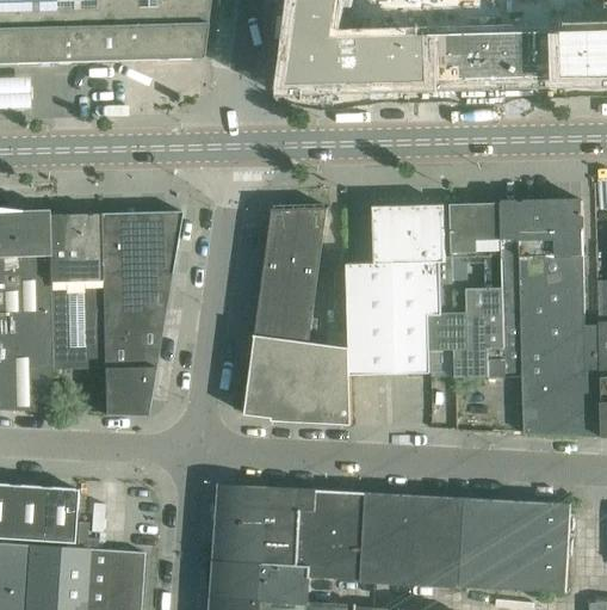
[(0,62),(199,56),(206,0),(0,0),(0,62)]
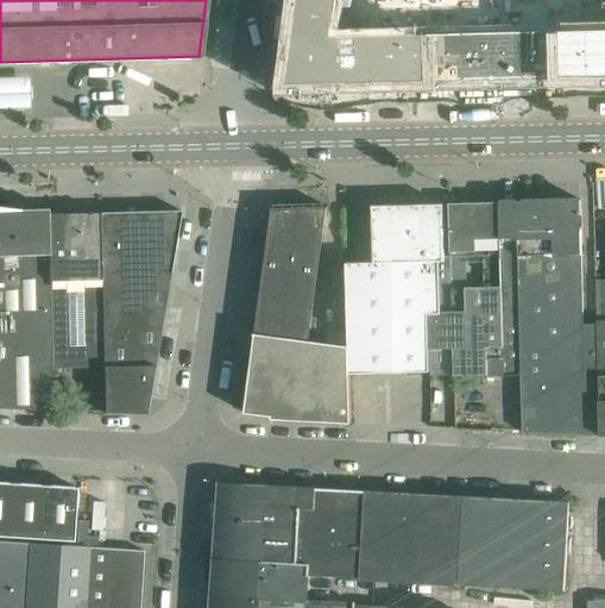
[(298,0),(288,82),(604,73),(604,0),(298,0)]
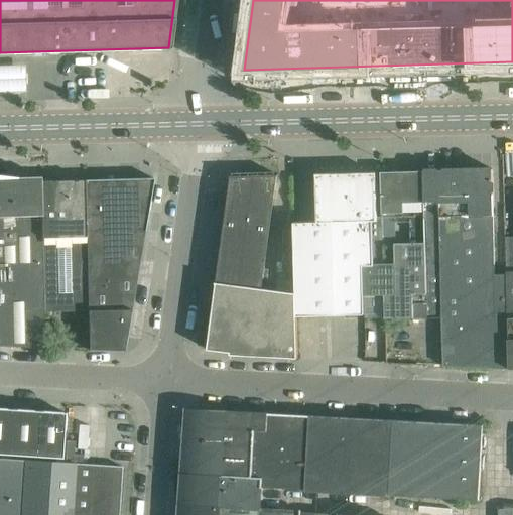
[(22,66),(0,66),(0,92),(23,92),(22,66)]
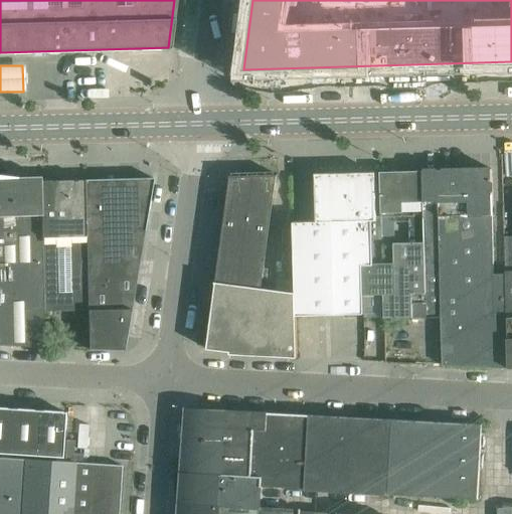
[(409,294),(409,317),(439,316),(440,364),(505,367),(503,274),(491,274),(489,205),(490,205),(489,168),(435,169),(435,170),(420,170),(421,201),(421,213),(423,294),(409,294)]
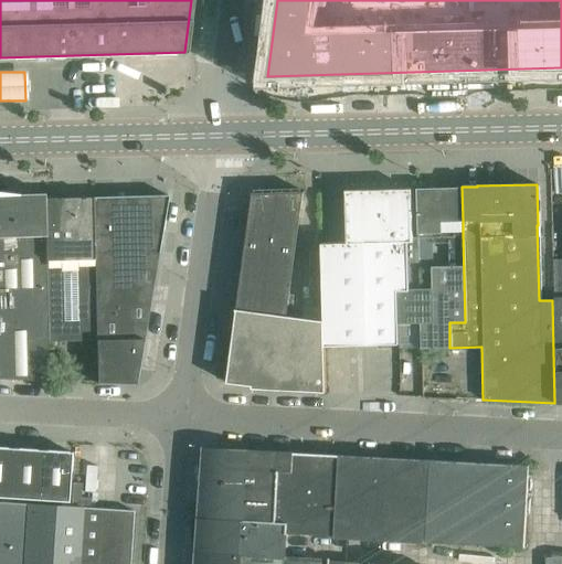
[(416,235),(463,234),(463,221),(462,221),(460,187),(414,188),(416,235)]
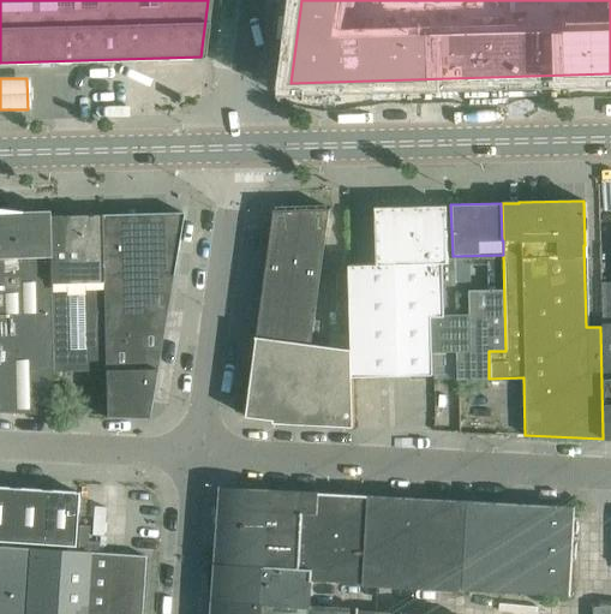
[(373,207),(375,263),(347,264),(351,376),(431,374),(431,352),(430,316),(443,316),(443,315),(442,263),(447,262),(444,204),(373,207)]
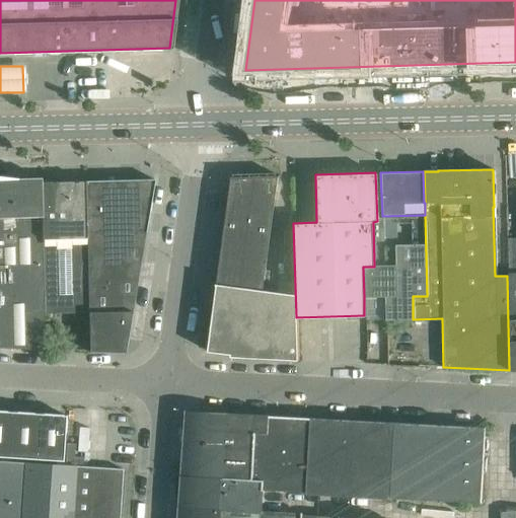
[(231,177),(217,284),(261,290),(276,176),(231,177)]
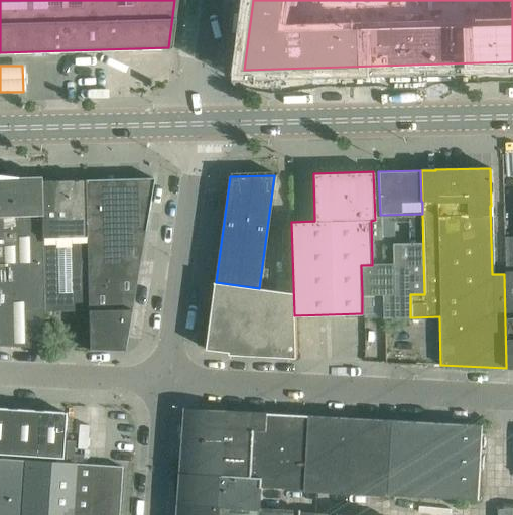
[(82,179),(85,310),(86,350),(121,349),(150,177),(82,179)]
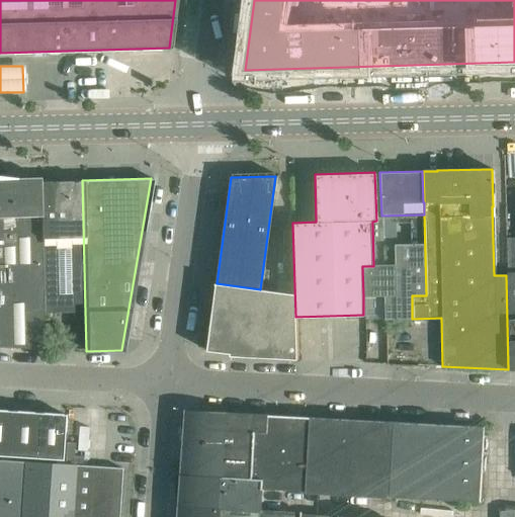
[(41,313),(85,312),(82,180),(50,181),(38,181),(41,313)]
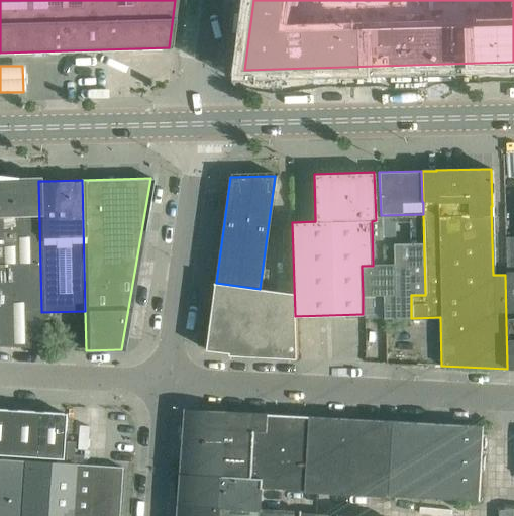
[(0,345),(41,347),(37,181),(0,182),(0,345)]
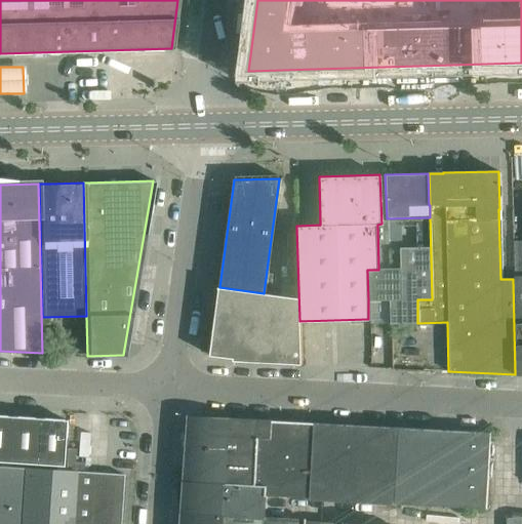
[(514,274),(513,237),(503,237),(504,274),(514,274)]
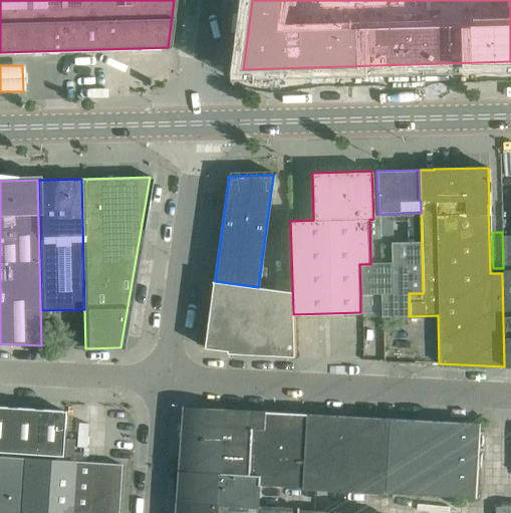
[(421,241),(378,242),(379,263),(370,263),(370,264),(359,264),(360,294),(380,294),(380,317),(409,316),(409,293),(423,293),(421,241)]
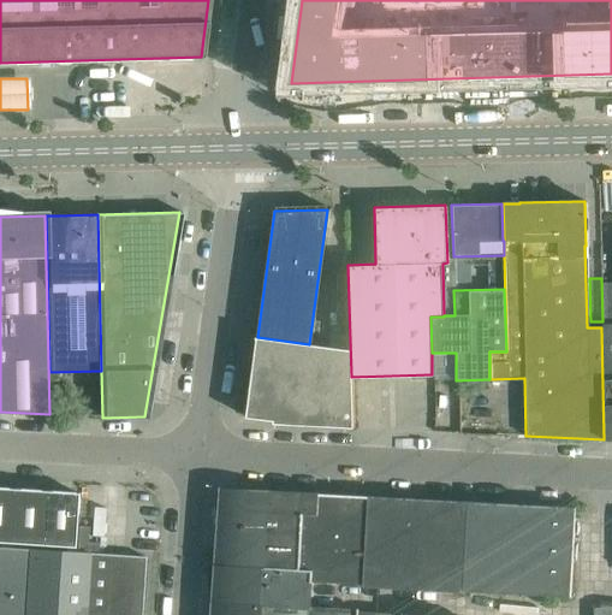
[(611,323),(601,324),(604,439),(611,439),(611,323)]
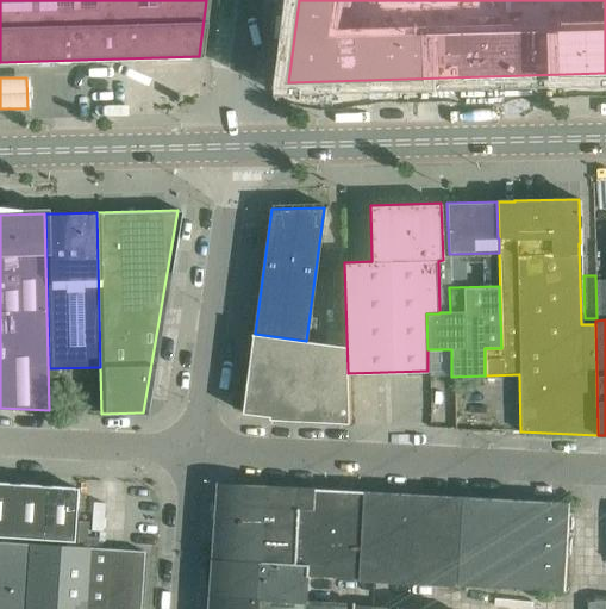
[(347,346),(306,341),(255,334),(252,334),(251,335),(252,335),(243,412),(269,416),(269,418),(349,423),(347,346)]
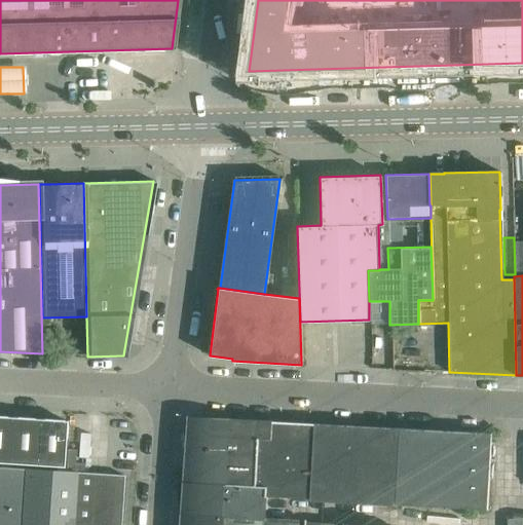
[(0,461),(5,462),(8,416),(0,415),(0,461)]
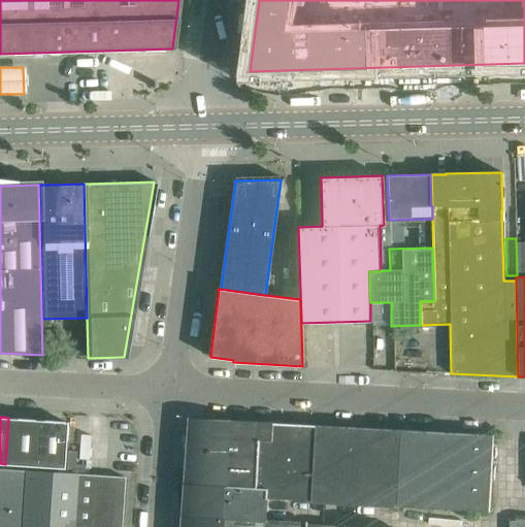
[(5,464),(33,466),(35,420),(8,418),(5,464)]
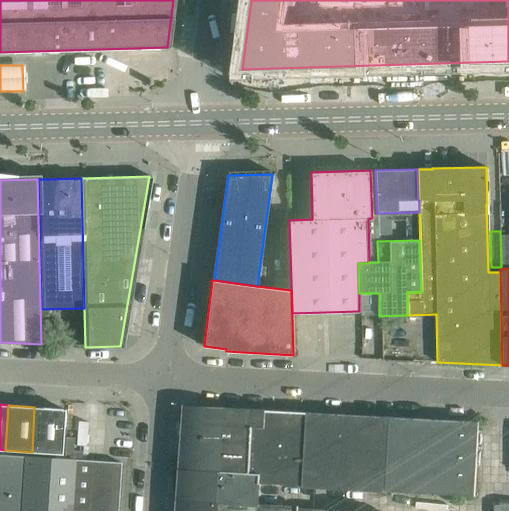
[(182,405),(179,452),(226,456),(225,472),(258,473),(257,482),(300,485),(304,412),(262,410),(182,405)]
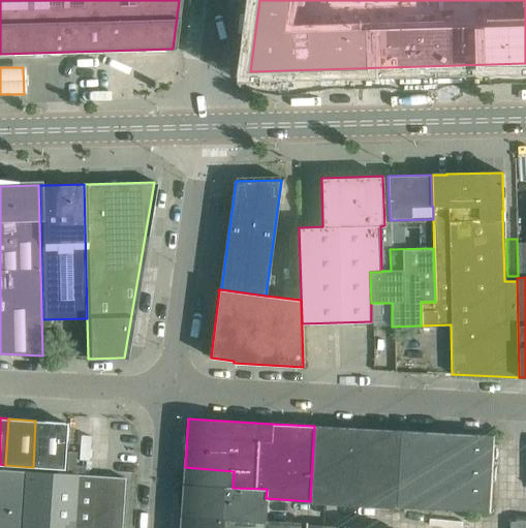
[(35,421),(33,467),(61,469),(64,423),(35,421)]
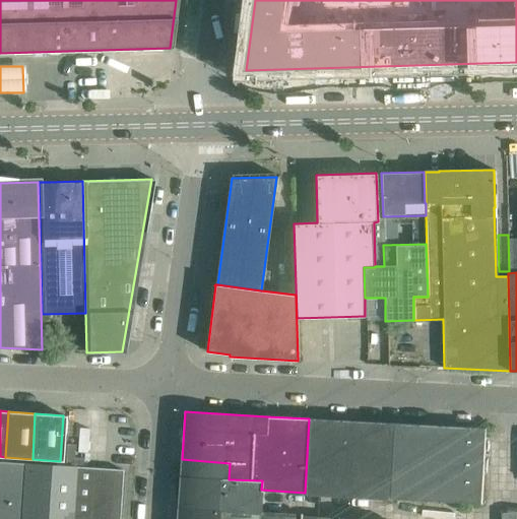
[(483,429),(309,418),(305,493),(306,493),(305,495),(390,499),(390,498),(479,503),(483,429)]
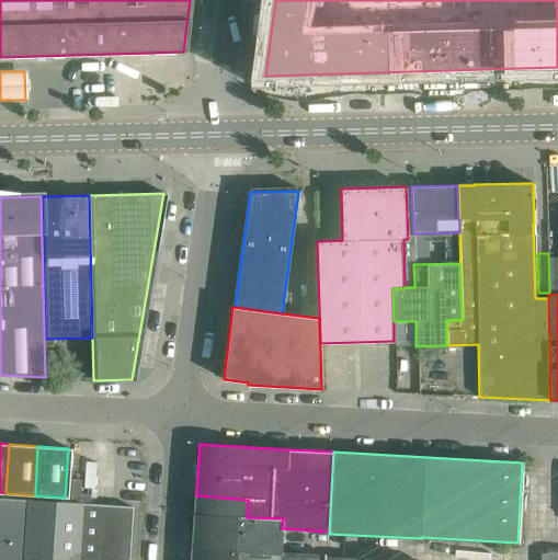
[(194,514),(192,547),(236,550),(245,550),(247,517),(248,500),(196,495),(195,513),(193,513),(193,514),(194,514)]
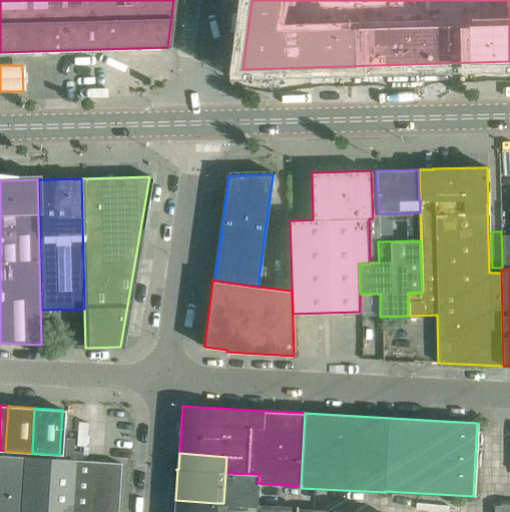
[(114,511),(118,463),(0,454),(0,511),(114,511)]
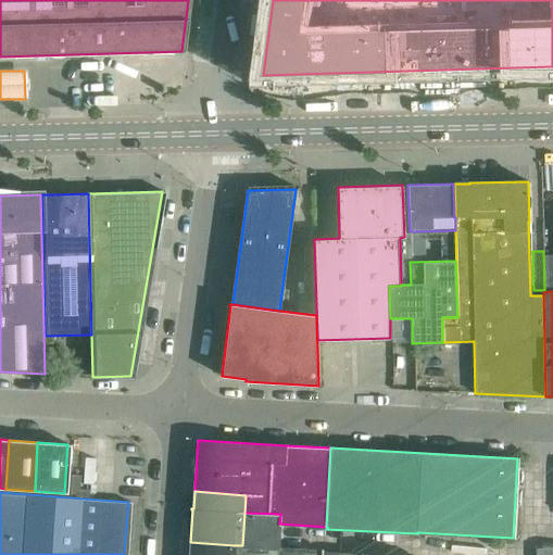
[(234,545),(233,554),(277,554),(278,550),(279,524),(280,514),(244,513),(242,545),(234,545)]
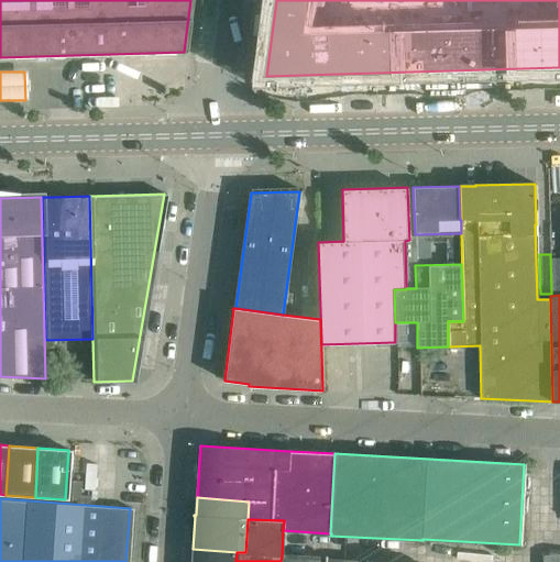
[(191,561),(235,561),(237,552),(193,549),(191,561)]
